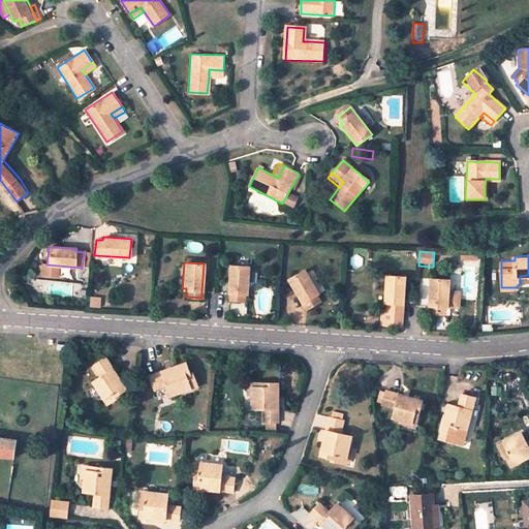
[(59,266),(41,265),(41,277),(58,277),(59,266)]
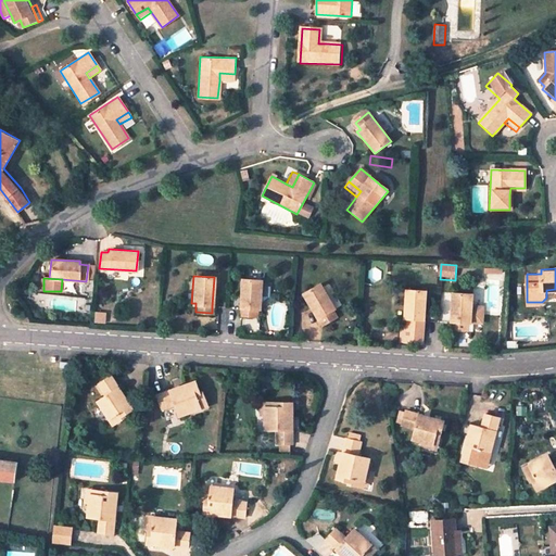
[(239,308),(238,315),(255,316),(255,307),(260,307),(262,279),(241,278),(239,308)]
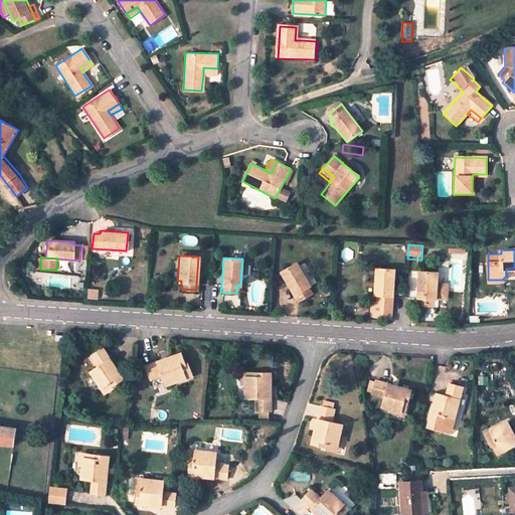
[(294,295),(298,301),(310,294),(306,287),(310,285),(296,262),(280,272),(294,295)]
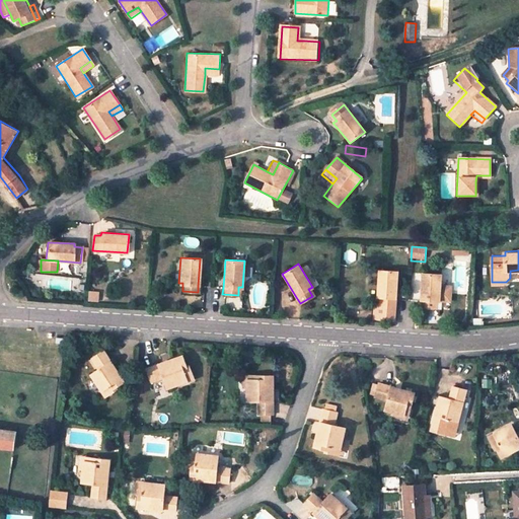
[(393,315),(394,299),(395,271),(377,270),(375,296),(379,297),(378,304),(378,314),(393,315)]
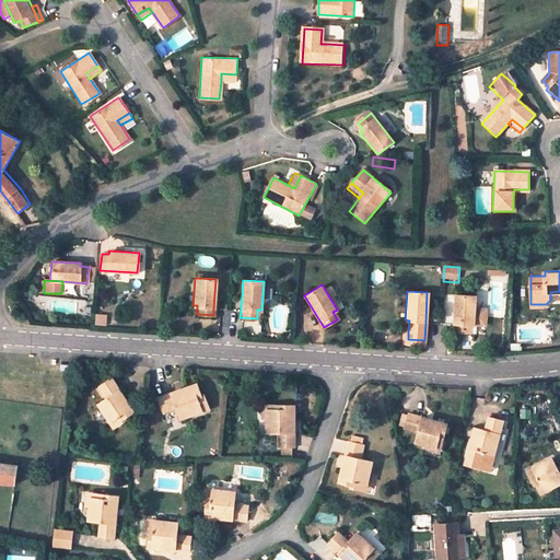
[(453,325),(453,331),(468,333),(468,324),(473,325),(474,308),(474,295),(455,294),(453,325)]
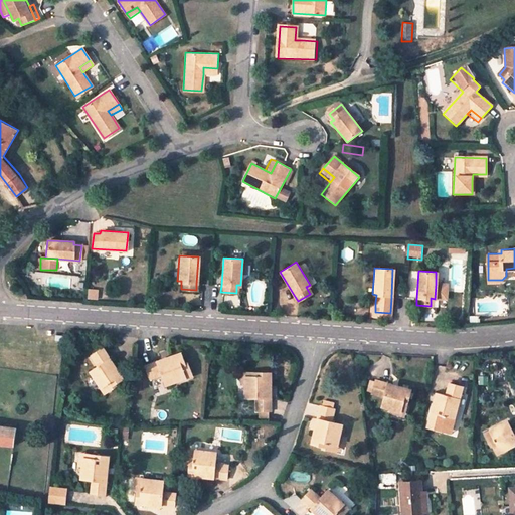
[(447,285),(436,284),(435,299),(446,300),(447,285)]
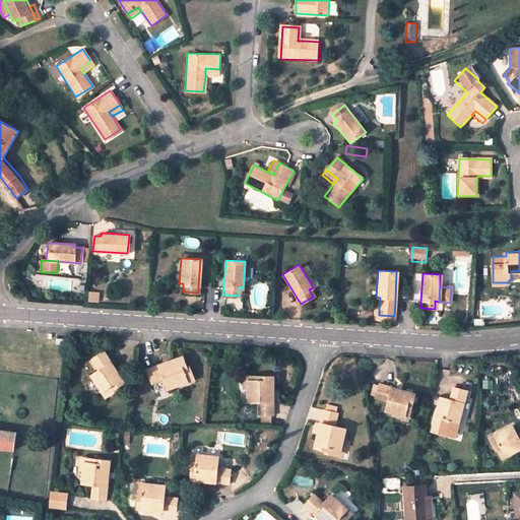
[(110,389),(113,393),(124,385),(103,353),(91,361),(99,372),(90,377),(103,394),(110,389)]
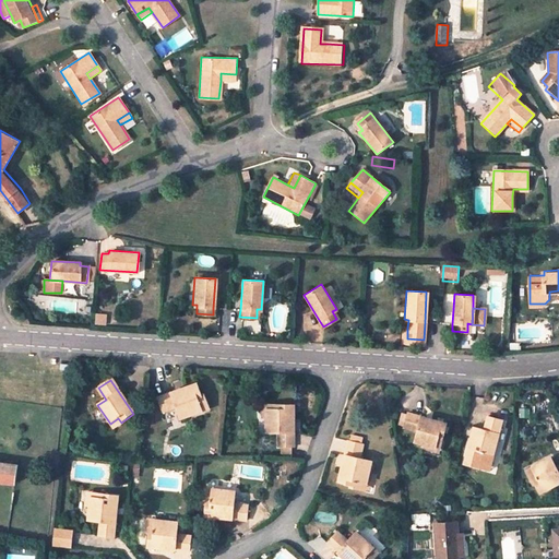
[(180,418),(202,411),(199,401),(203,400),(198,385),(159,399),(164,413),(177,408),(180,418)]
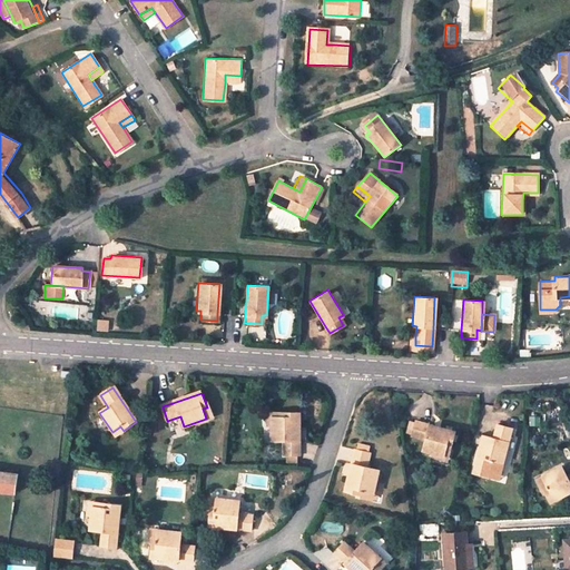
[(268,426),(273,426),(273,416),(283,416),(283,412),(268,412),(268,426)]
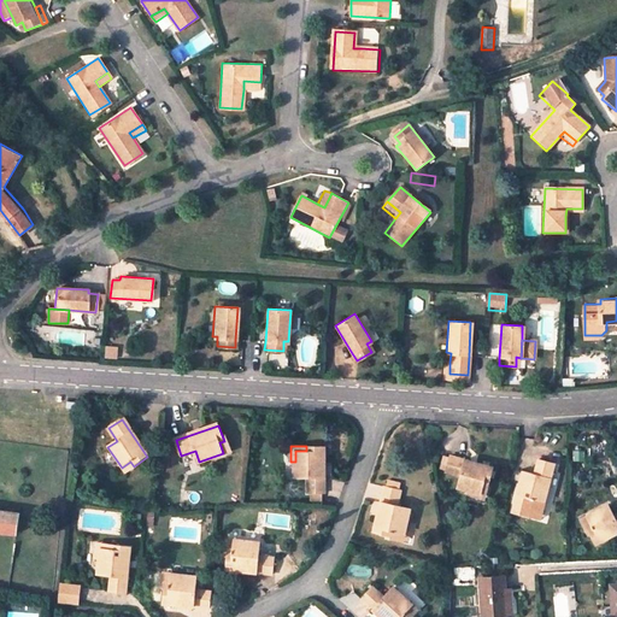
[(325,446),(306,446),(306,451),(295,451),(295,462),(295,477),(309,477),(310,493),(327,492),(325,446)]
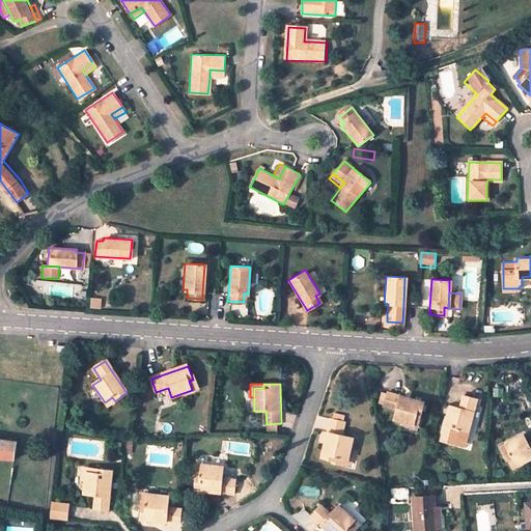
[(470,431),(478,399),(464,395),(460,408),(451,406),(442,440),(455,444),(458,432),(459,429),(470,431)]
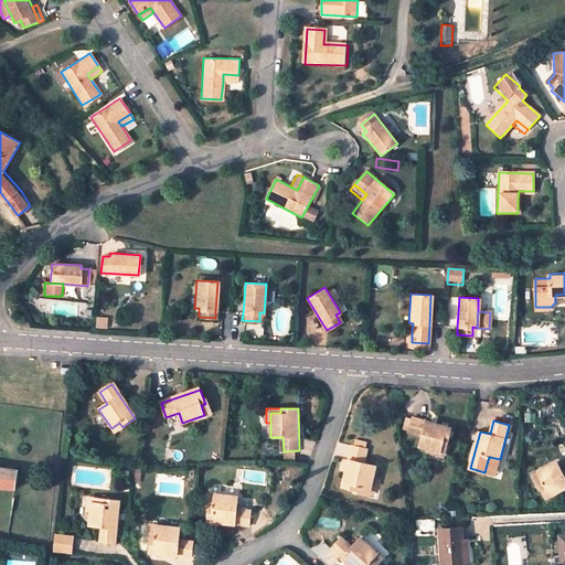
[(451,433),(412,422),(408,437),(423,441),(419,451),(430,455),(440,457),(444,447),(447,447),(451,433)]
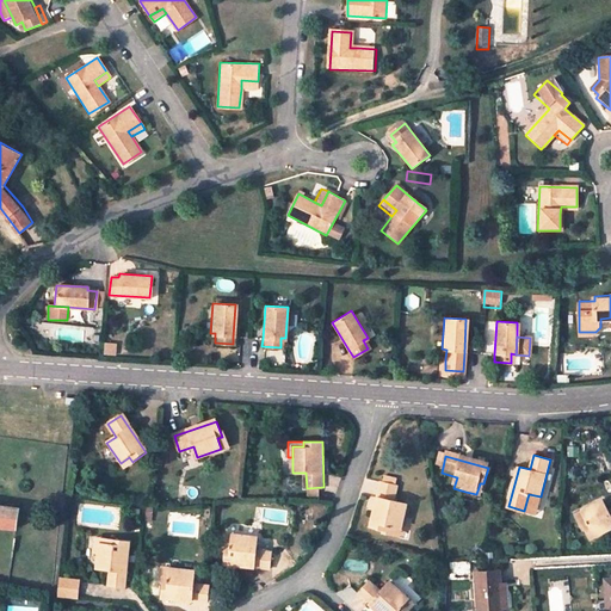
[(123,468),(133,462),(129,457),(121,463),(123,468)]
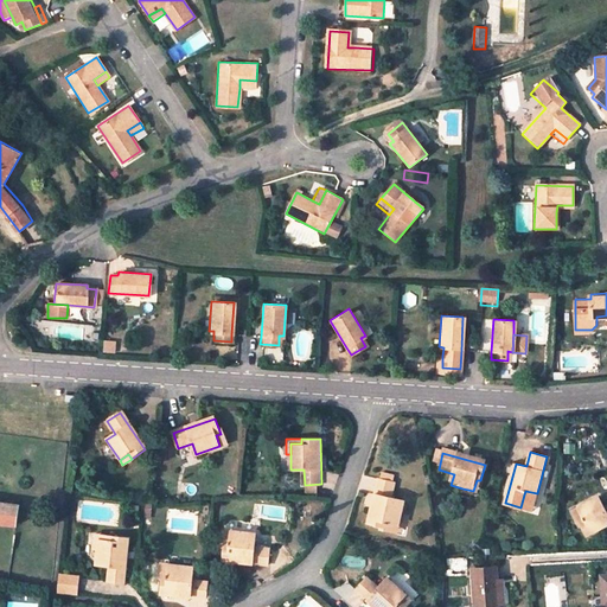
[(384,472),(382,479),(397,483),(398,475),(384,472)]
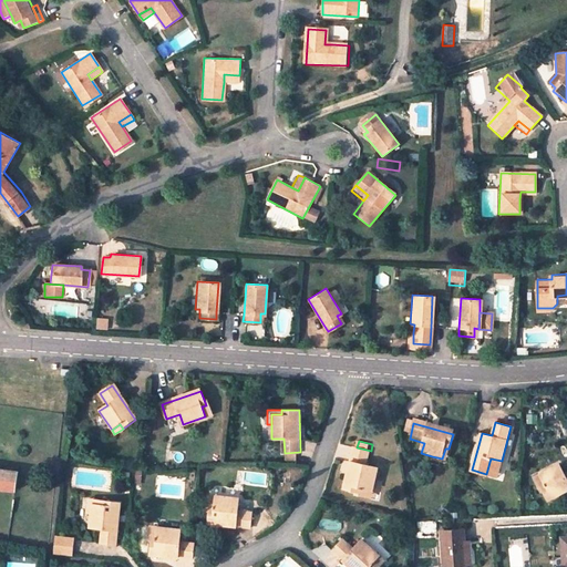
[(346,487),(363,492),(364,487),(374,490),(377,480),(380,467),(368,464),(371,451),(357,447),(356,446),(346,487)]
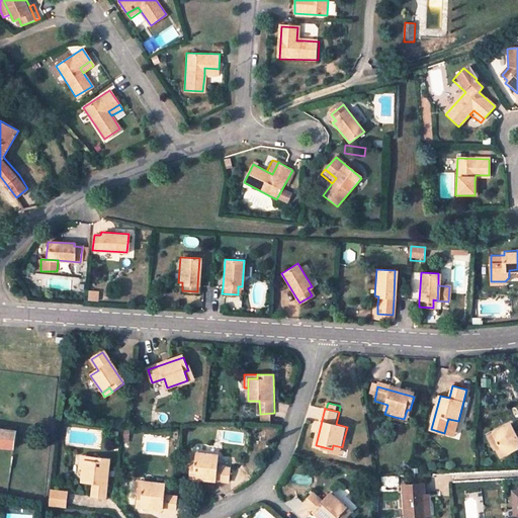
[(404,419),(395,417),(395,420),(407,423),(410,410),(407,410),(404,419)]
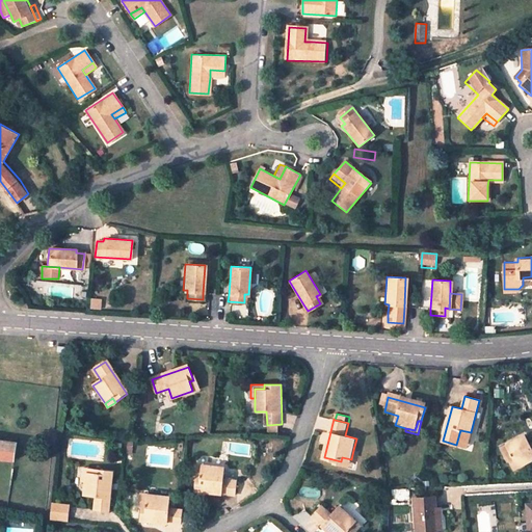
[(511,454),(508,455),(514,469),(531,458),(531,443),(530,445),(525,434),(506,444),(511,454)]
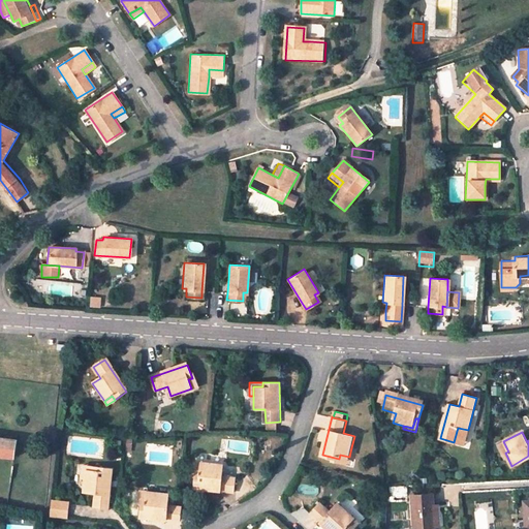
[(0,456),(14,457),(18,439),(0,436),(0,456)]
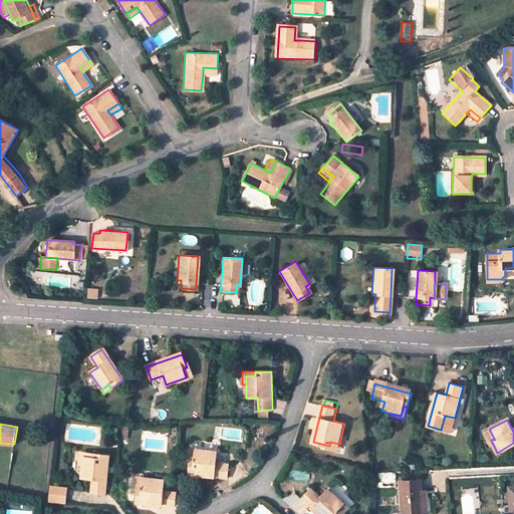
[(486,431),(491,440),(494,439),(489,429),(486,431)]
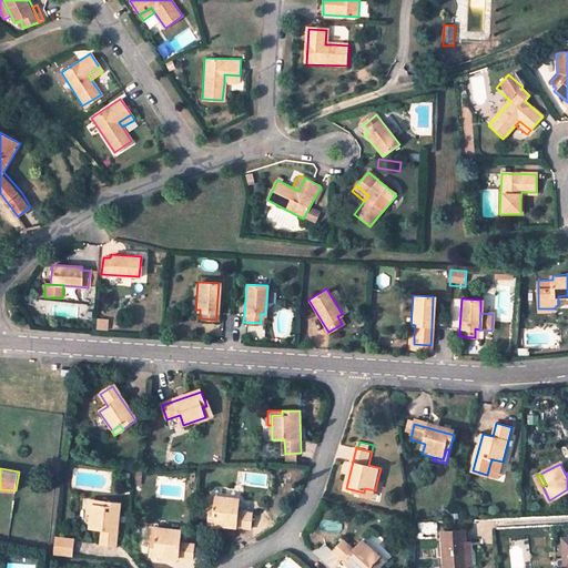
[(381,482),(377,480),(375,490),(365,488),(364,493),(377,496),(381,482)]
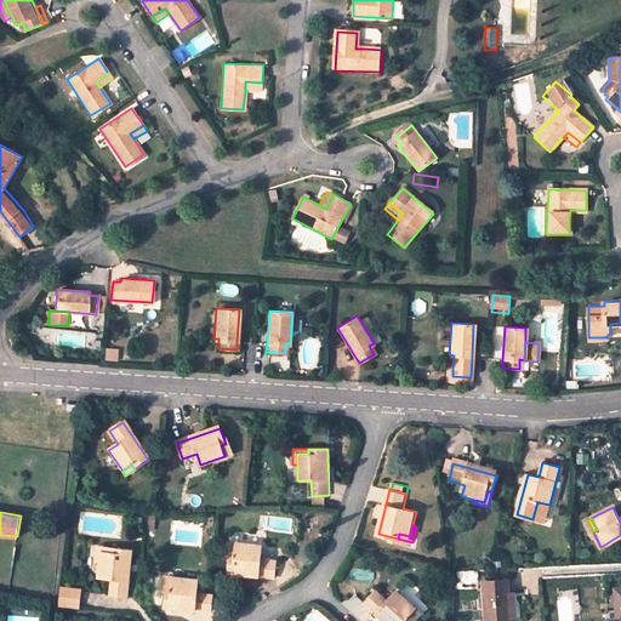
[(234,558),(229,558),(228,575),(274,580),(275,563),(261,560),(262,550),(235,546),(234,558)]
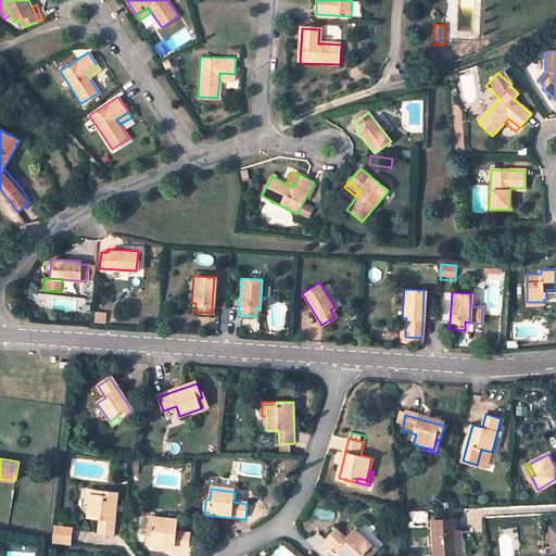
[(100,498),(101,494),(87,492),(86,506),(89,506),(90,497),(100,498)]
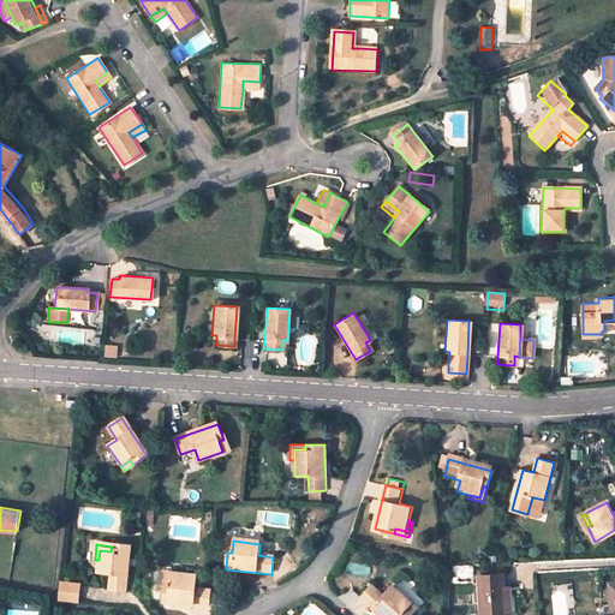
[(100,550),(99,560),(96,575),(109,577),(108,592),(126,593),(129,569),(130,548),(112,547),(111,551),(100,550)]
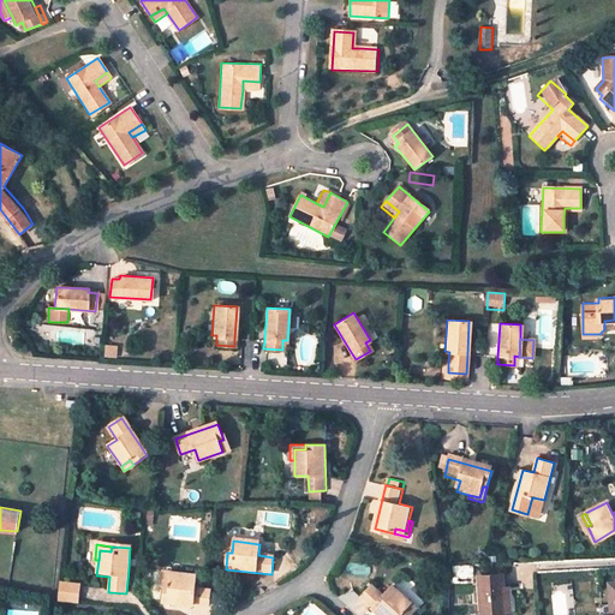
[(479,611),(505,610),(505,586),(503,573),(479,574),(479,611)]
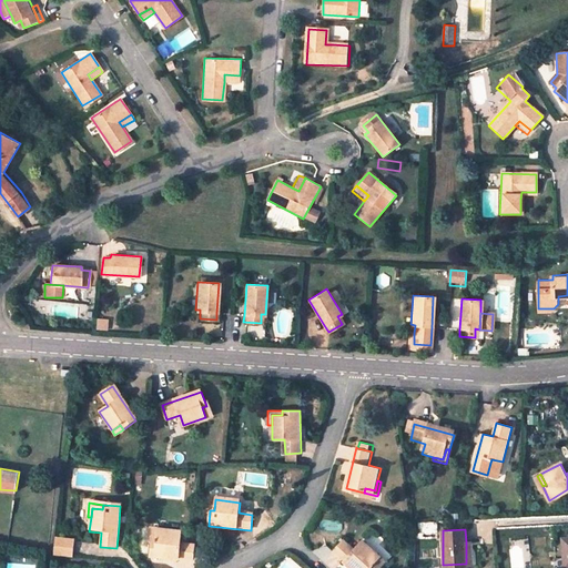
[(156,543),(153,543),(151,558),(193,563),(194,547),(181,545),(182,535),(158,533),(156,543)]
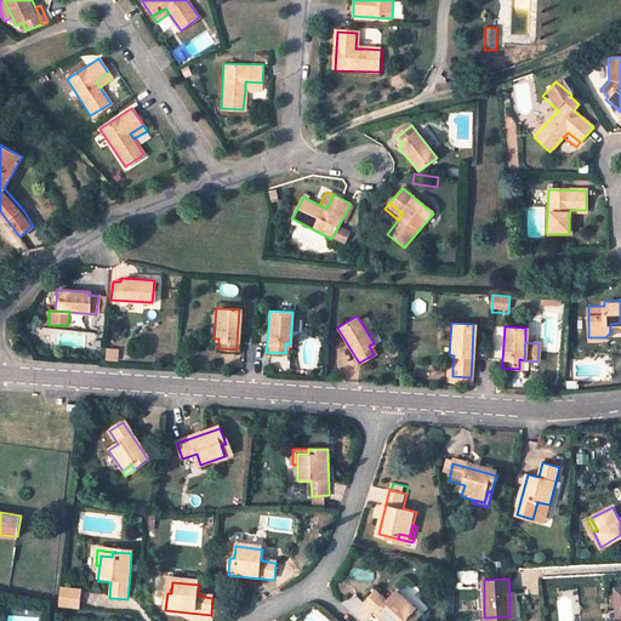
[(406,615),(415,607),(396,590),(387,598),(375,588),(364,600),(386,620),(408,620),(410,619),(406,615)]
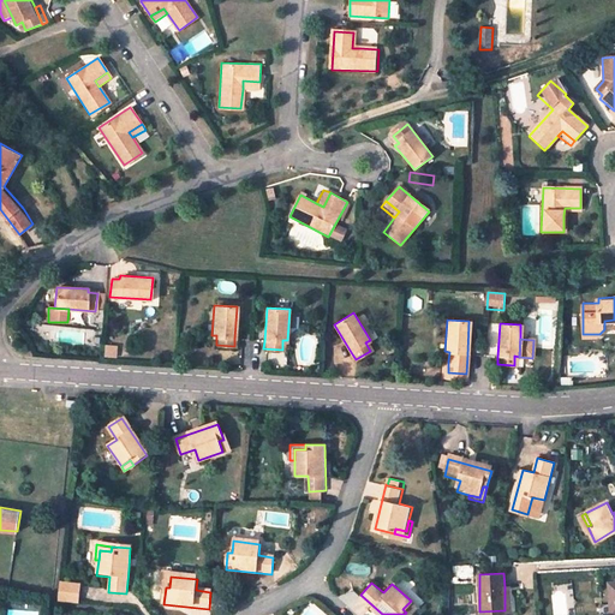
[(79,586),(60,584),(58,603),(77,605),(79,586)]
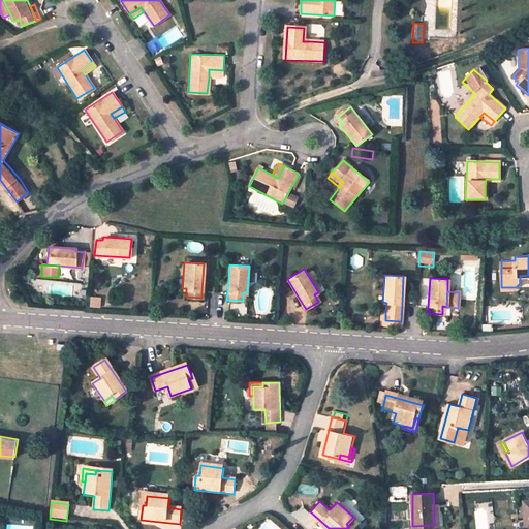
[(346,524),(349,527),(356,520),(353,517),(346,524)]
